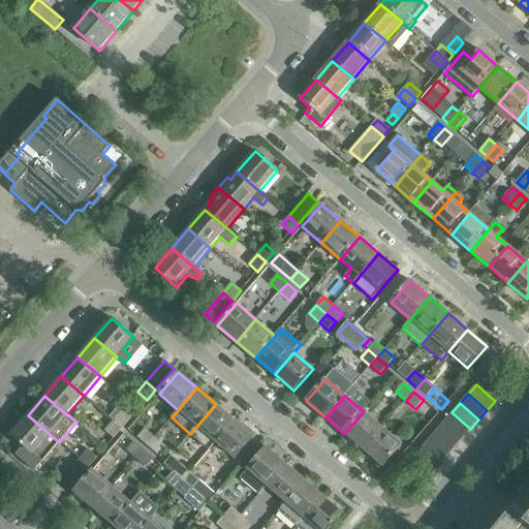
[(209,450),(216,442),(235,421),(216,404),(190,434),(209,450)]
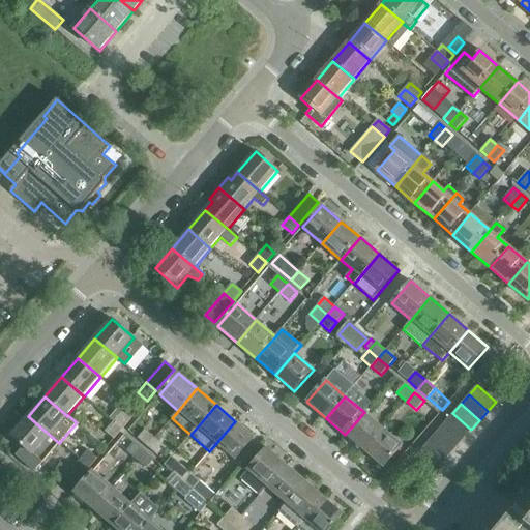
[(122,412),(114,422),(122,430),(130,420),(122,412)]
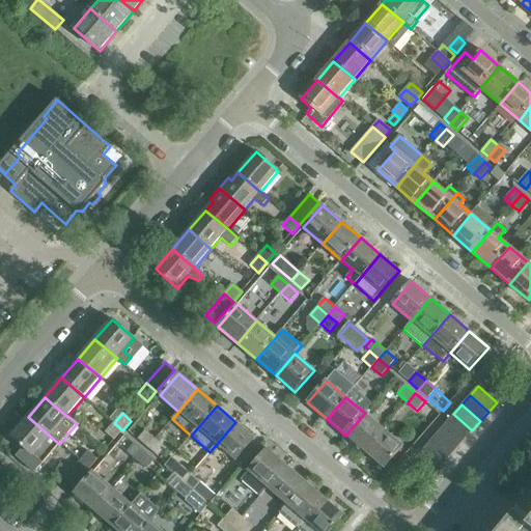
[(345,436),(365,452),(384,429),(365,413),(345,436)]
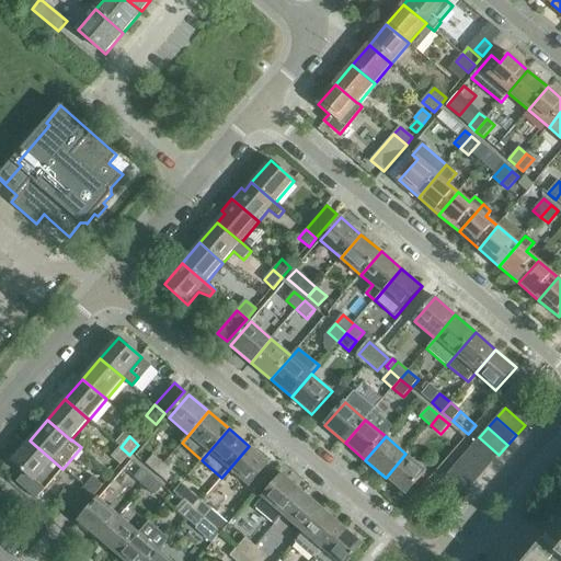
[(479,437),(470,447),(491,465),(499,455),(479,437)]
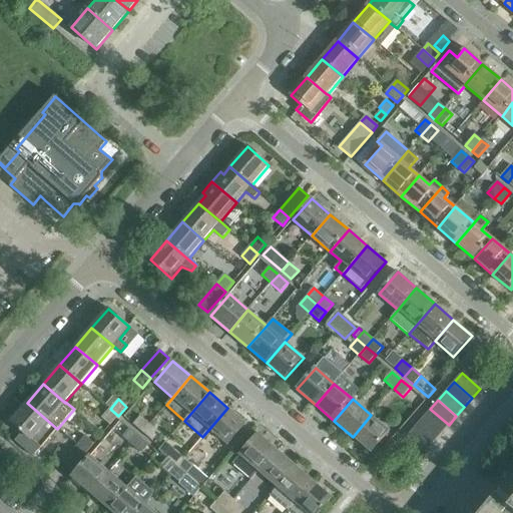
[(57,429),(27,403),(11,422),(23,432),(15,441),(33,457),(57,429)]
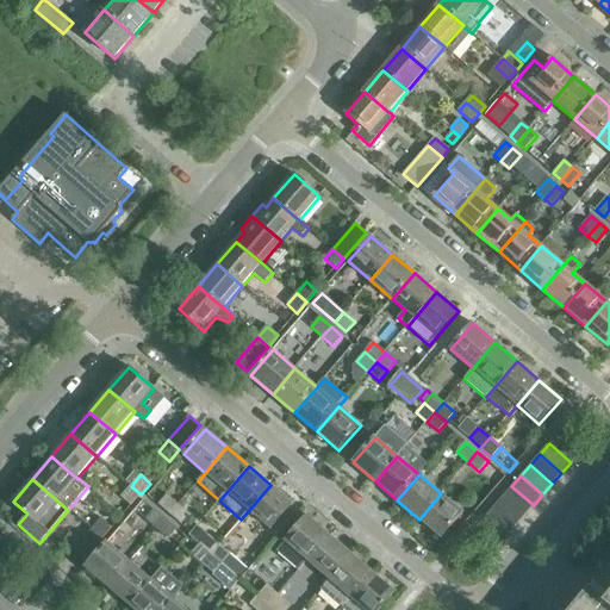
[(271,485),(249,510),(271,529),(293,504),(271,485)]
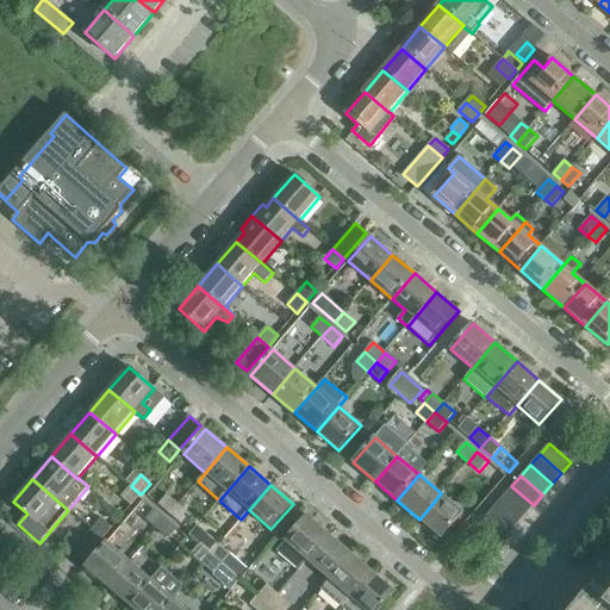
[(141,495),(131,486),(122,497),(131,505),(141,495)]
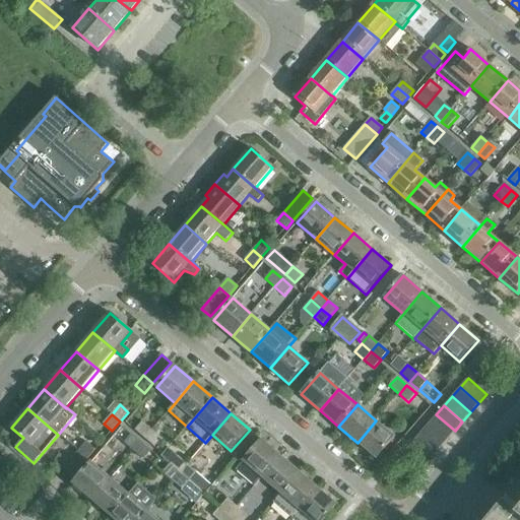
[(436,414),(429,424),(447,440),(455,431),(436,414)]
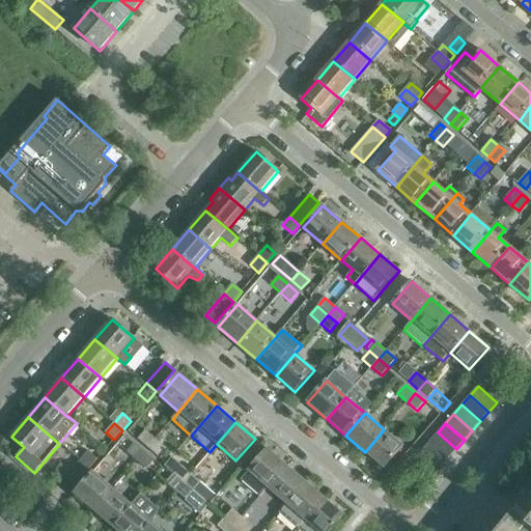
[(384,429),(365,452),(384,469),(403,446),(384,429)]
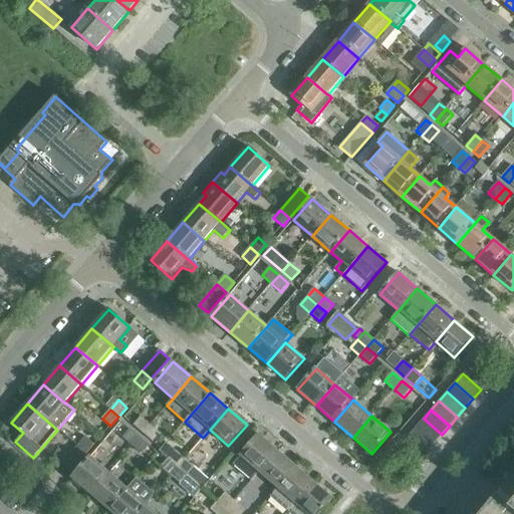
[(134,426),(143,434),(150,426),(141,418),(134,426)]
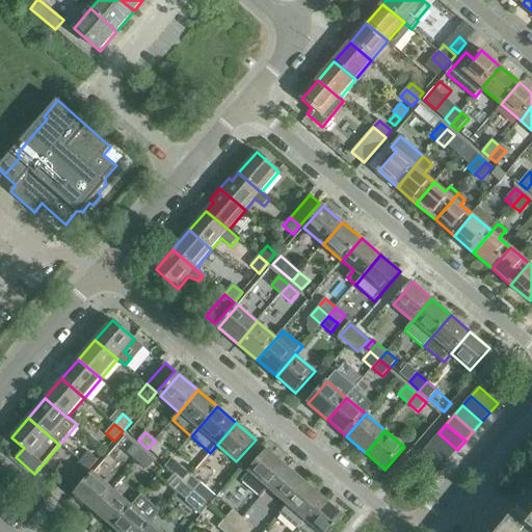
[(439,433),(430,444),(449,459),(457,450),(439,433)]
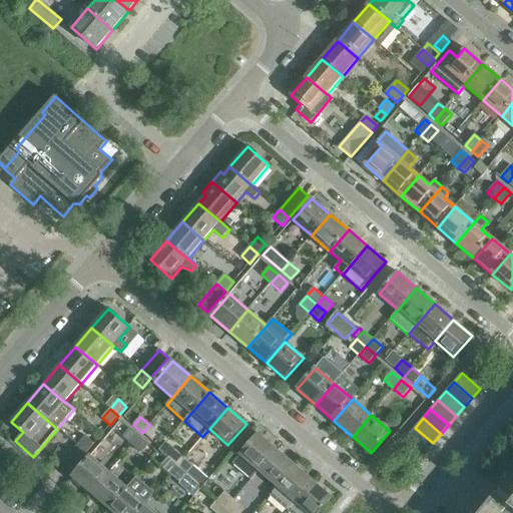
[(149,425),(142,433),(152,441),(159,433),(149,425)]
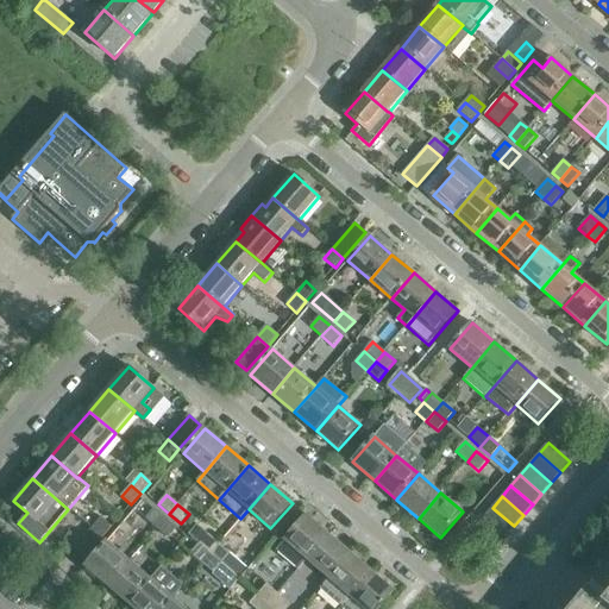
[(514,526),(493,508),(483,519),(504,538),(514,526)]
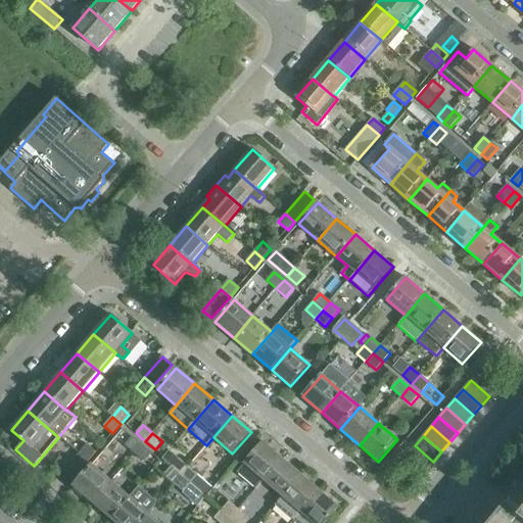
[(125,445),(134,454),(142,445),(132,437),(125,445)]
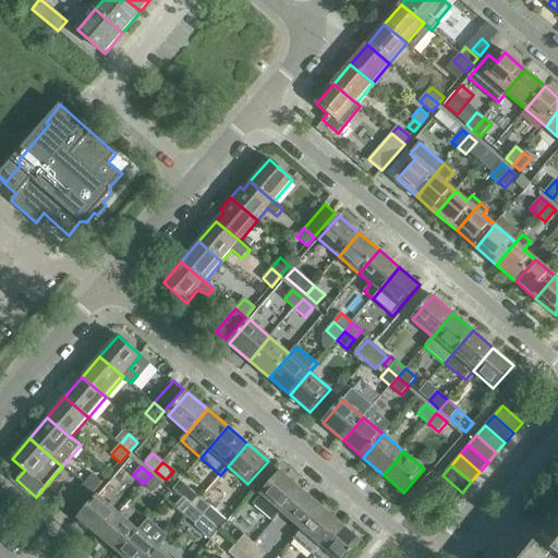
[(261,496),(281,512),(301,489),(281,472),(261,496)]
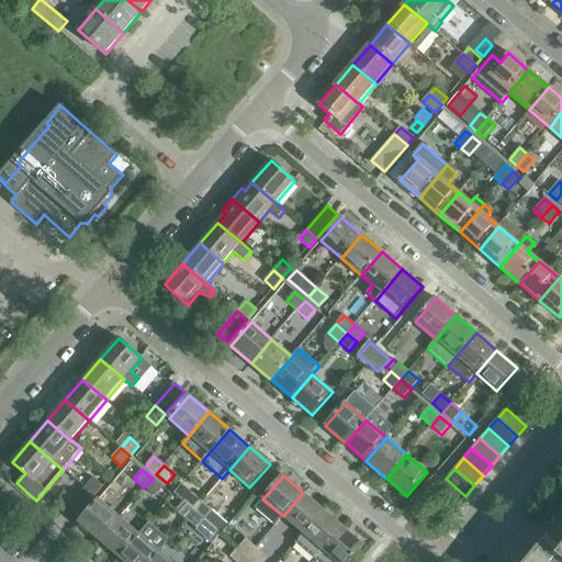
[(93,478),(85,489),(94,497),(103,486),(93,478)]
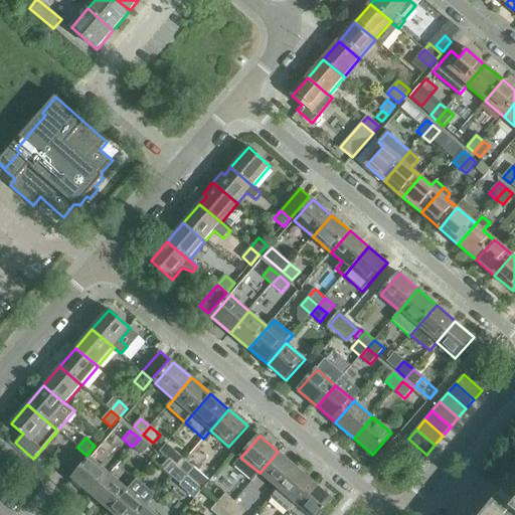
[(140,439),(132,447),(142,456),(149,447),(140,439)]
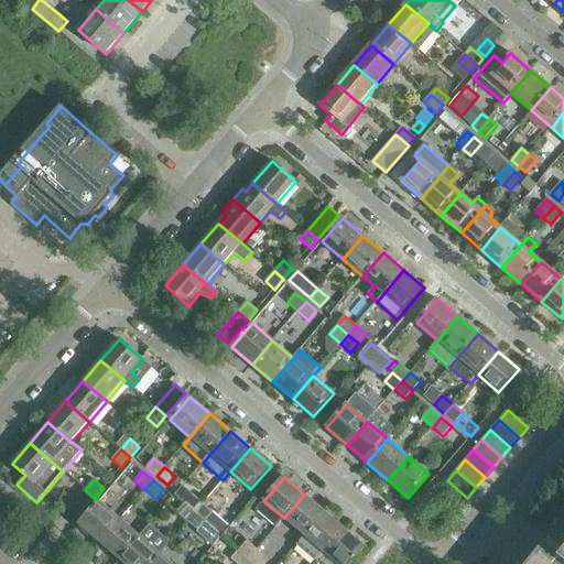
[(95,499),(85,490),(74,502),(64,494),(55,505),(75,521),(95,499)]
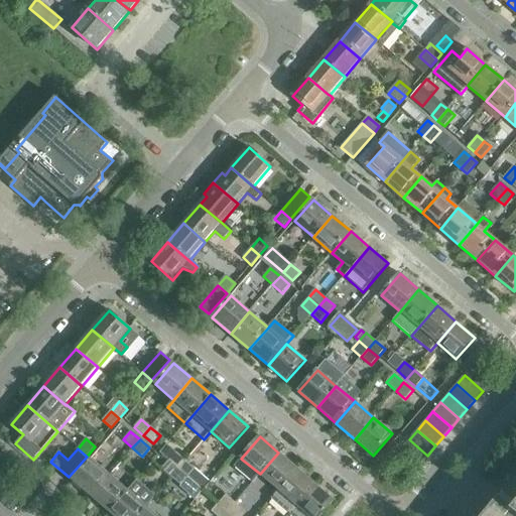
[(176,453),(168,461),(178,470),(185,461),(176,453)]
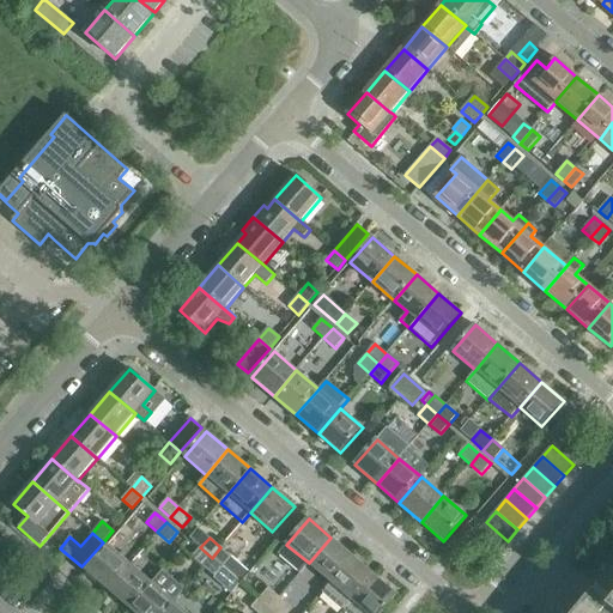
[(309,563),(331,582),(353,557),(331,538),(309,563)]
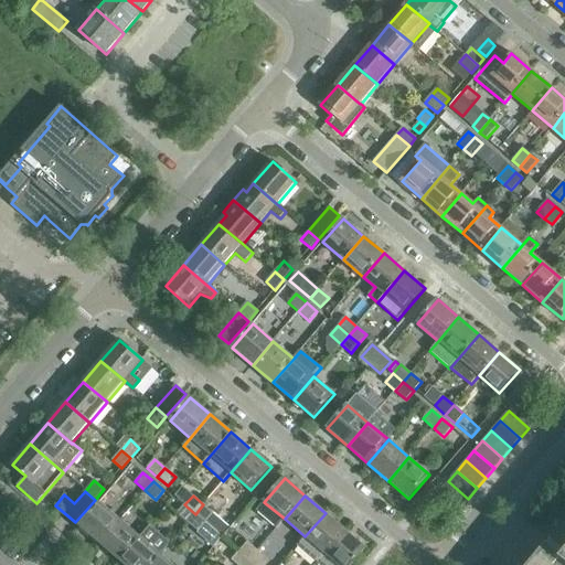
[(80,526),(99,543),(119,520),(99,502),(80,526)]
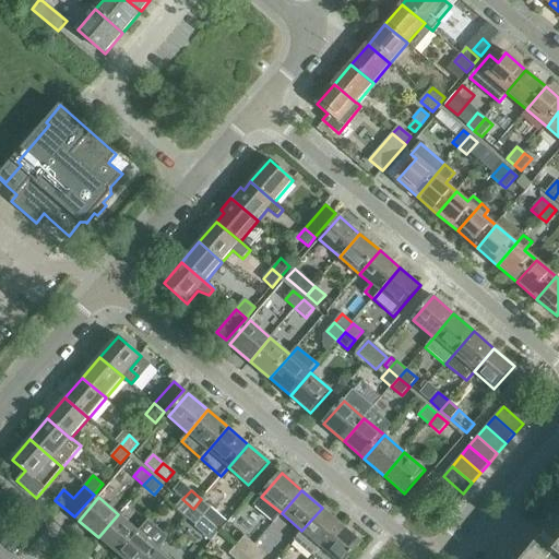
[(175,508),(186,518),(193,509),(182,499),(175,508)]
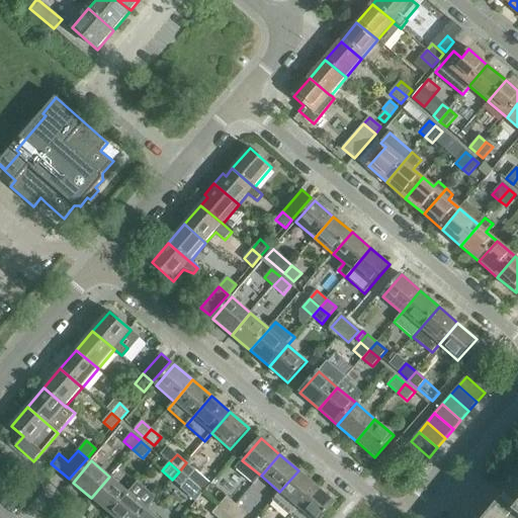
[(186,462),(179,471),(188,479),(196,470),(186,462)]
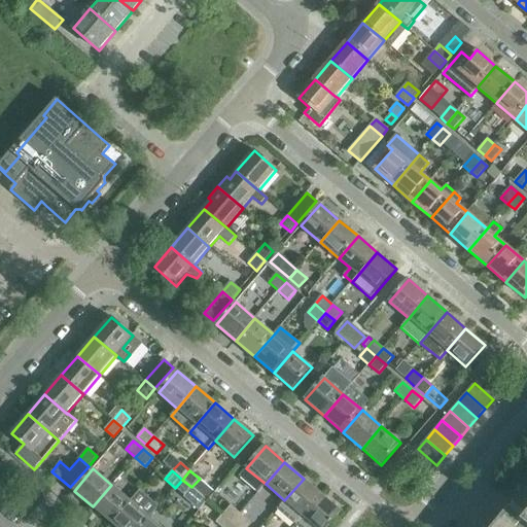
[(200,479),(191,487),(207,500),(214,492),(200,479)]
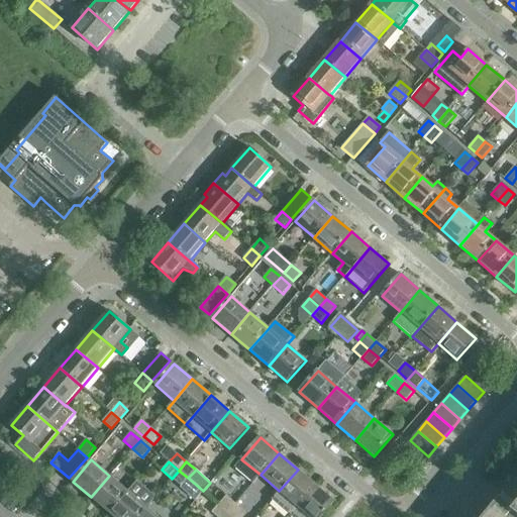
[(316,486),(298,470),(272,500),(290,516),(298,507),(316,486)]
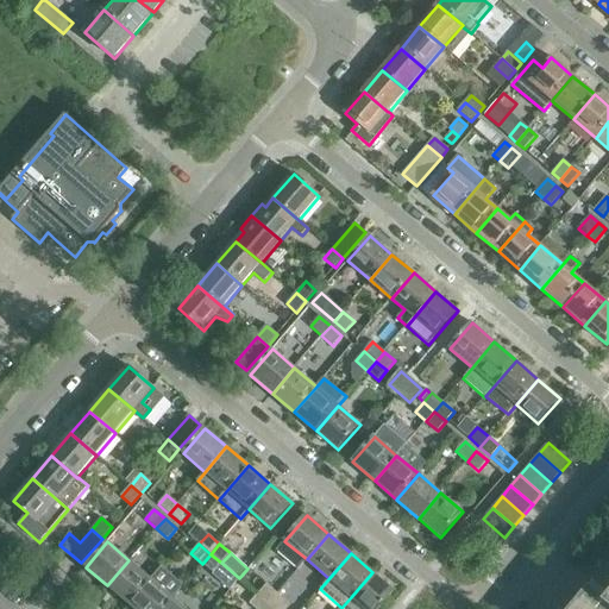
[(211,554),(202,564),(213,573),(221,563),(211,554)]
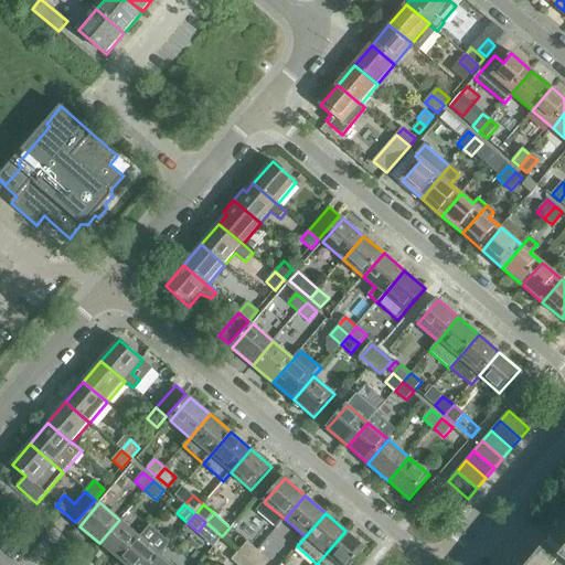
[(99,543),(119,561),(140,537),(119,520),(99,543)]
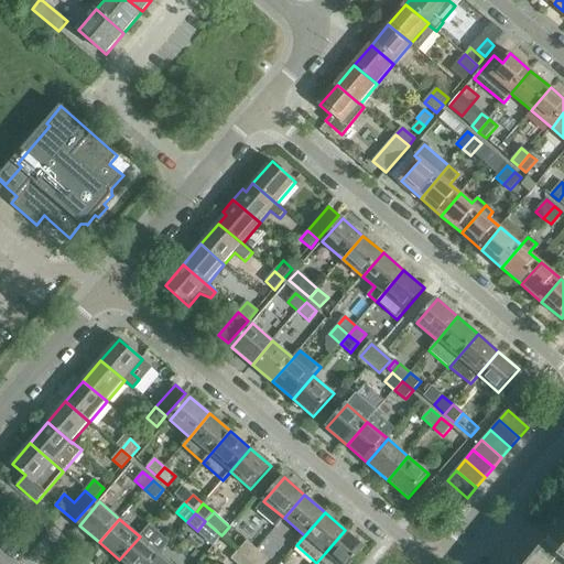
[(345,530),(325,553),(316,563),(317,563),(350,563),(366,546),(345,530)]
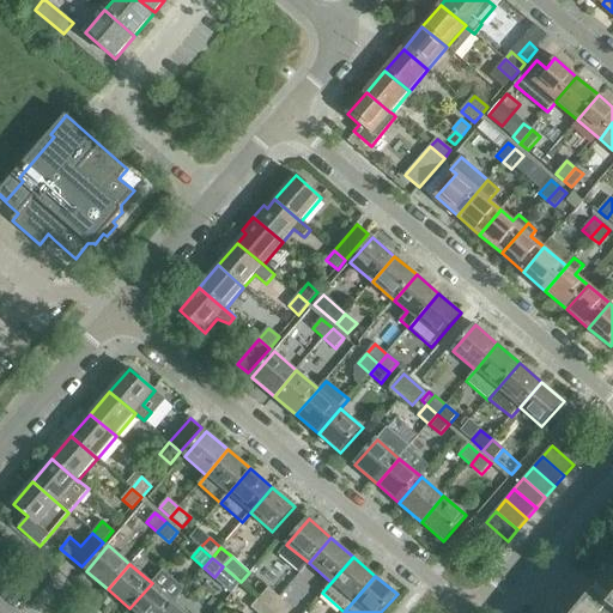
[(129,608),(134,612),(164,612),(174,601),(152,583),(129,608)]
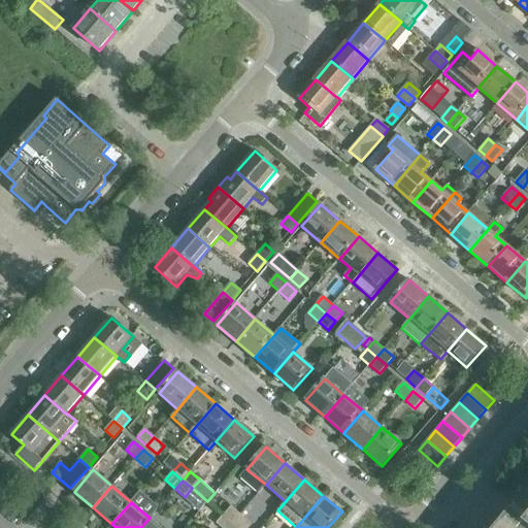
[(231,506),(224,515),(233,523),(240,515),(231,506)]
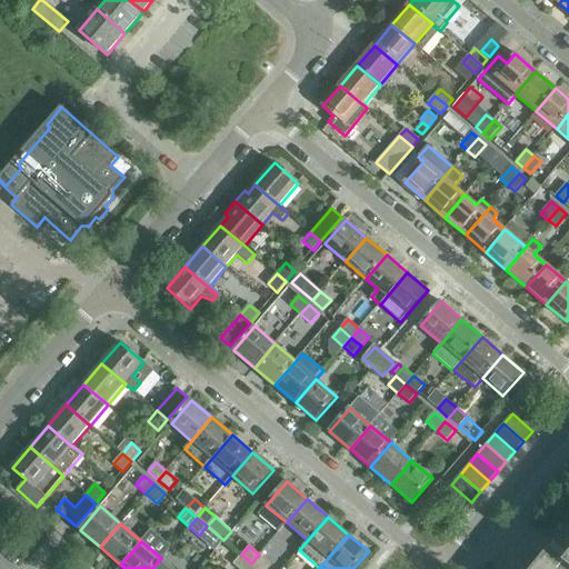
[(568,568),(568,562),(567,562),(552,549),(535,568),(568,568)]
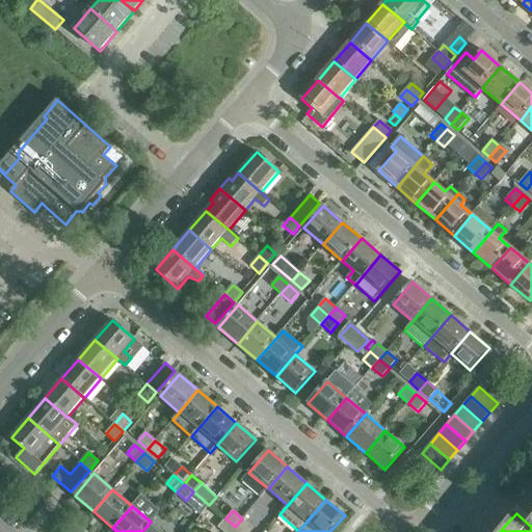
[(218,528),(222,531),(231,531),(235,527),(225,519),(218,528)]
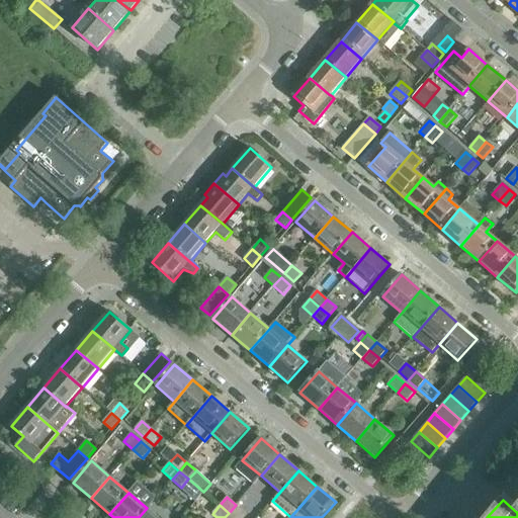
[(236,505),(229,513),(234,517),(241,517),(246,514),(236,505)]
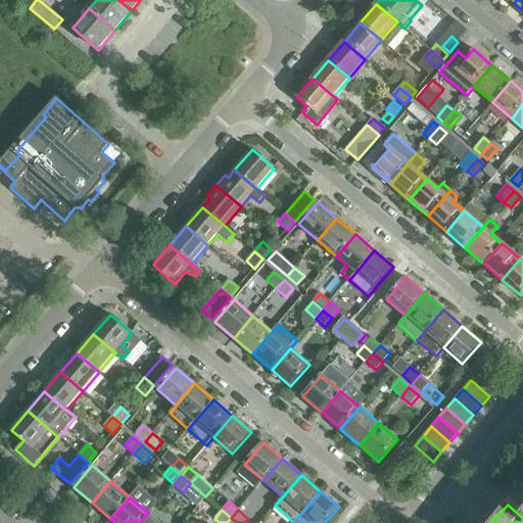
[(159,522),(148,513),(140,522),(159,522)]
